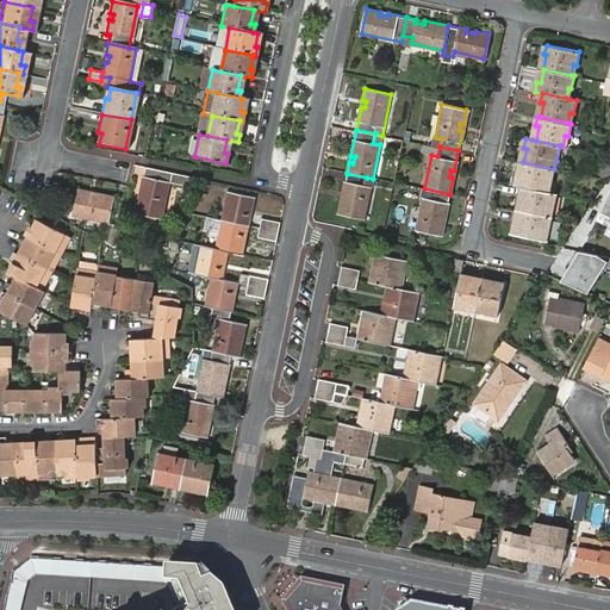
[(607,179),(609,170),(609,161),(608,160),(599,175),(607,179)]
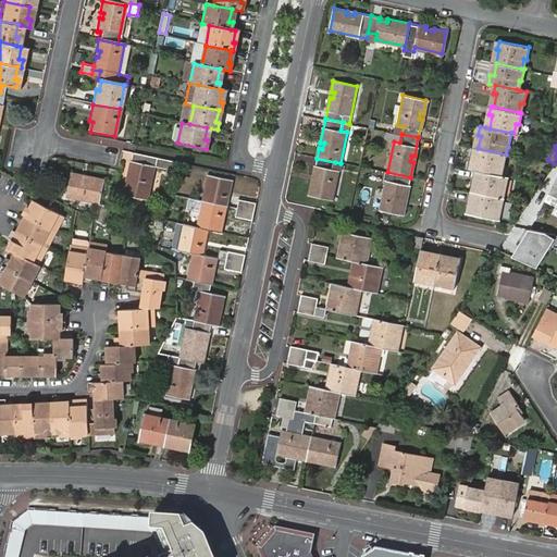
[(477,157),(473,170),(477,171),(498,175),(500,165),(504,166),(506,155),(478,148),(475,148),(473,156),(477,157)]
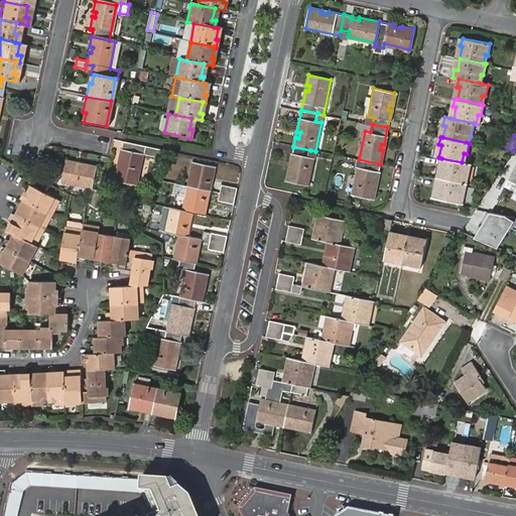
[(158,149),(119,141),(115,159),(118,160),(117,165),(114,164),(111,182),(131,186),(137,154),(156,158),(158,149)]
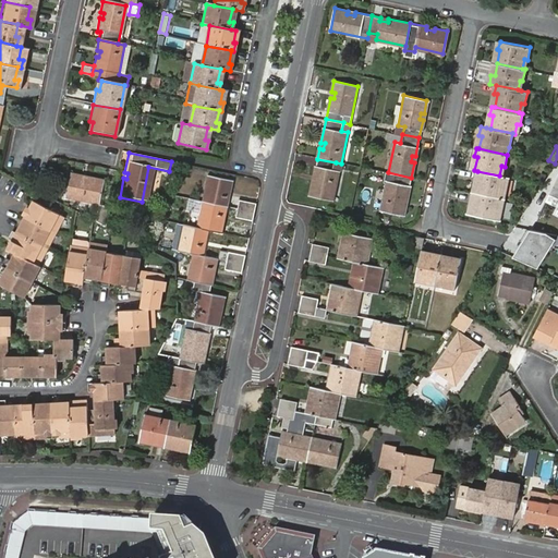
[(336,162),(317,159),(314,178),(317,179),(316,184),(313,183),(310,196),(334,202),(339,172),(334,170),(336,162)]
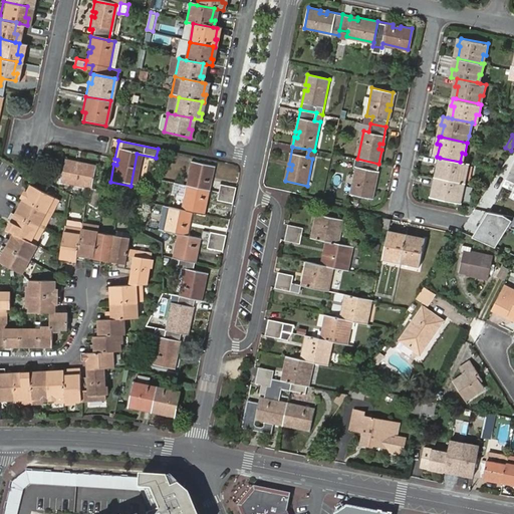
[(442,165),(439,177),(462,182),(464,174),(467,174),(469,164),(463,162),(460,162),(440,158),(439,165),(442,165)]
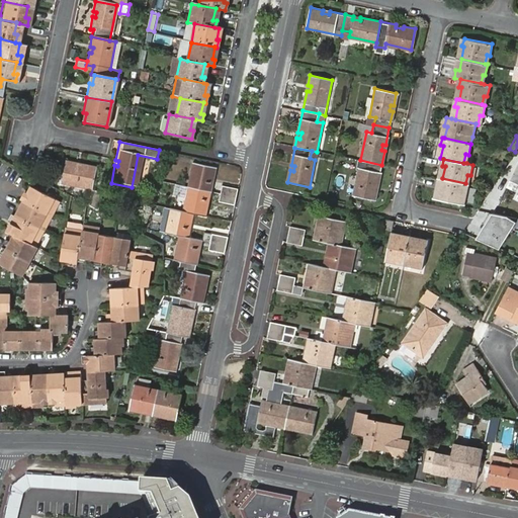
[(377,185),(381,165),(360,160),(358,160),(356,168),(358,169),(353,196),(374,200),(376,190),(373,189),(374,184),(377,185)]
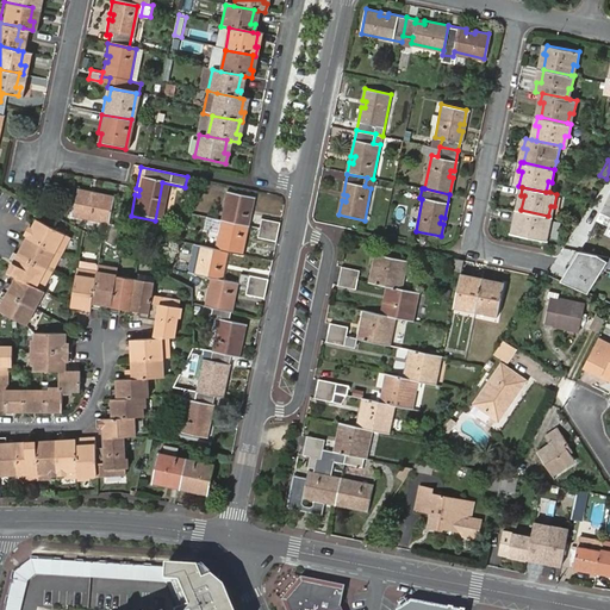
[(105,222),(101,240),(103,241),(113,246),(118,223),(106,219),(111,197),(92,193),(91,197),(83,195),(85,192),(73,190),(68,213),(105,222)]
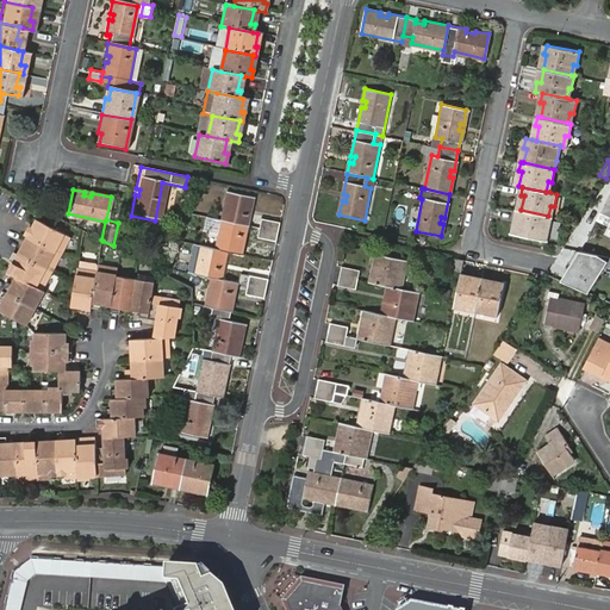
[(224,191),(218,221),(243,225),(246,213),(242,212),(244,204),(247,205),(249,195),(224,191)]
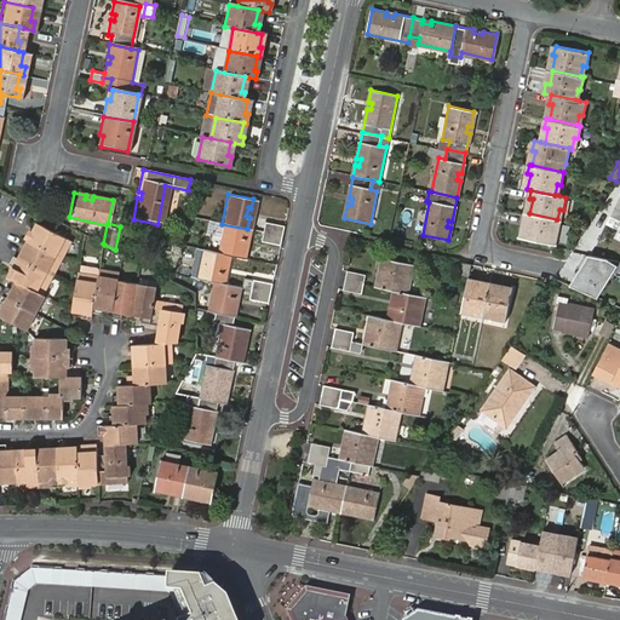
[(619,195),(606,224),(619,230),(619,195)]
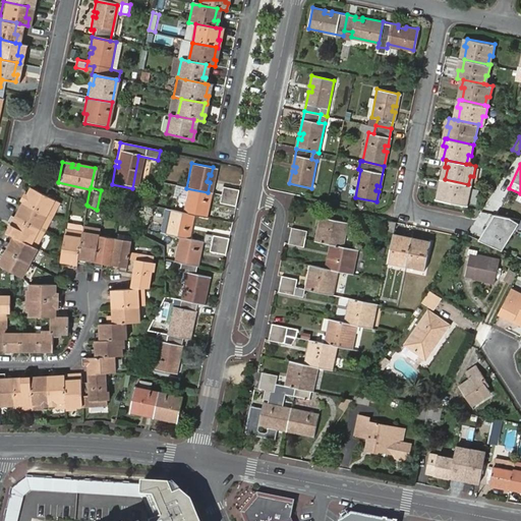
[(445,179),(442,179),(441,186),(444,187),(441,199),(464,205),(466,195),(469,195),(471,185),(468,184),(445,179)]
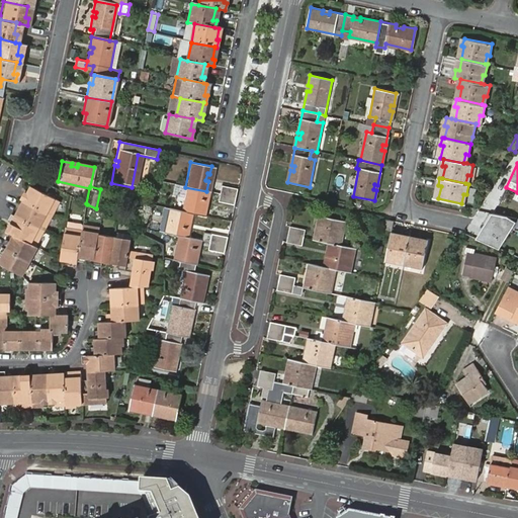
[(60,200),(34,187),(31,185),(27,193),(30,195),(26,201),(53,216),(60,200)]
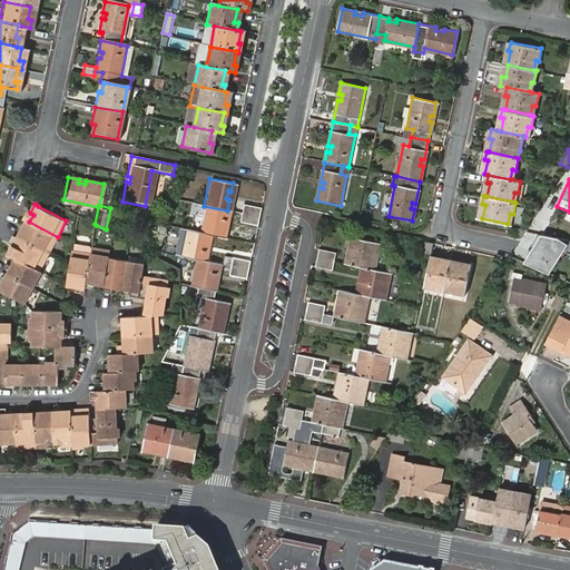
[(256,216),(258,207),(241,204),(238,213),(256,216)]
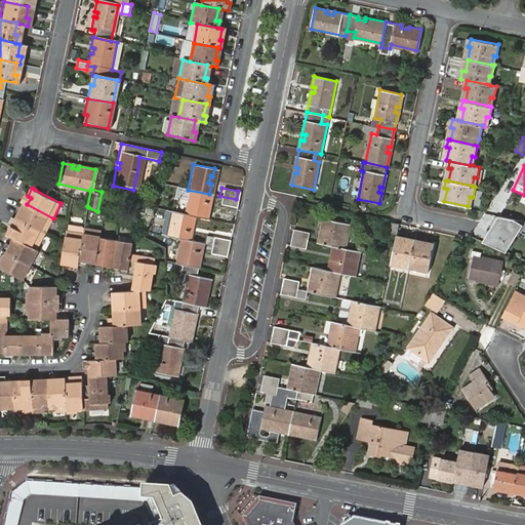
[(209,194),(188,190),(183,212),(192,215),(204,217),(206,210),(203,209),(204,203),(207,203),(209,194)]
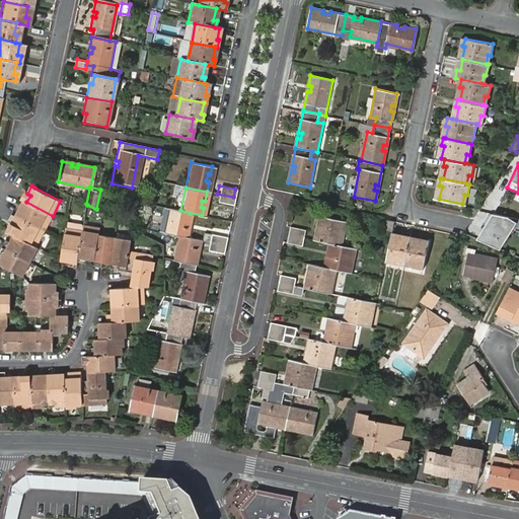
[(232,205),(233,197),(217,194),(215,202),(232,205)]
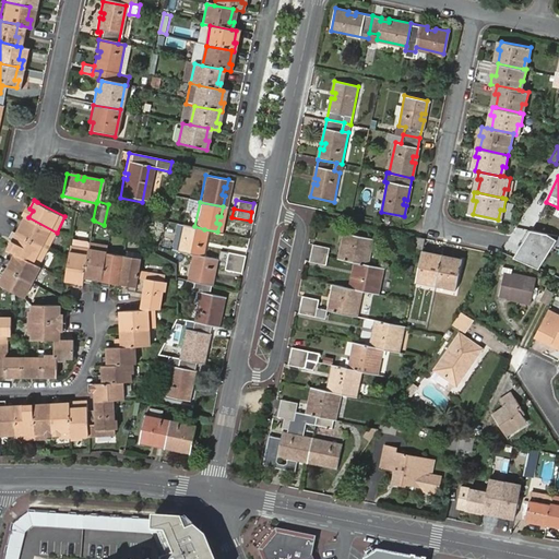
[(47,249),(57,233),(28,217),(23,227),(21,225),(16,234),(47,249)]
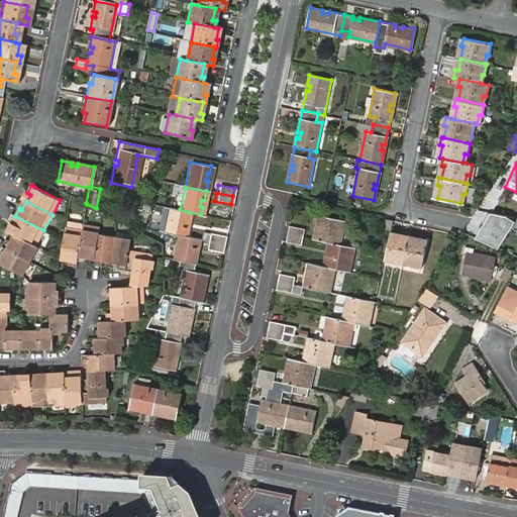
[(180,209),(168,207),(163,231),(177,234),(184,236),(187,225),(184,225),(185,218),(188,219),(189,212),(180,209)]
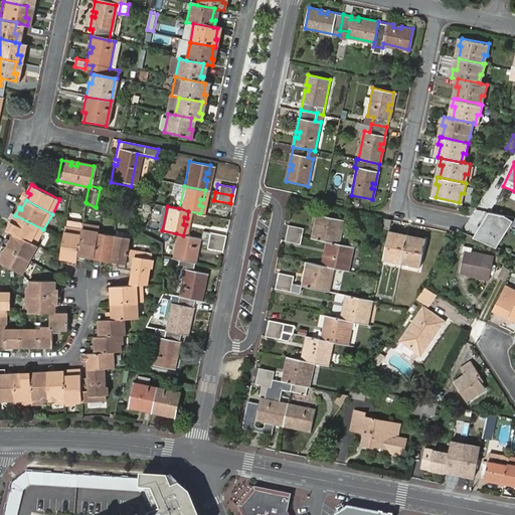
[(514,217),(488,210),(481,222),(486,225),(484,229),(487,230),(481,240),(496,246),(514,217)]
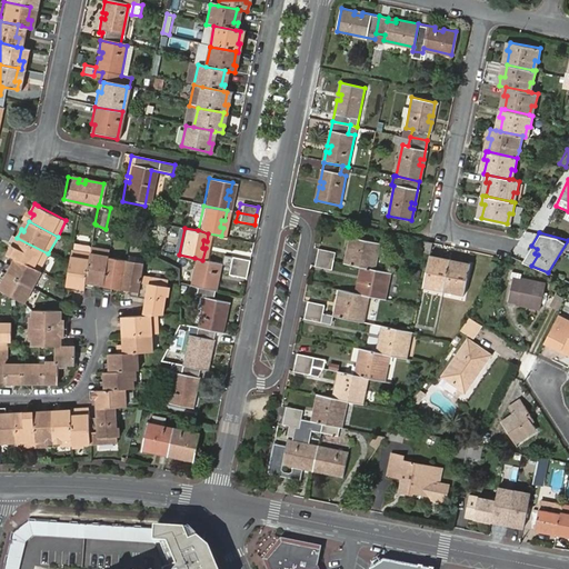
[(48,253),(17,238),(12,235),(9,242),(13,245),(16,247),(12,255),(17,257),(40,269),(48,253)]
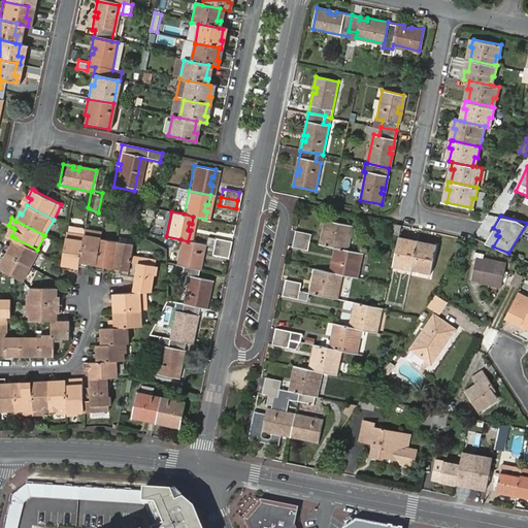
[(322,235),(320,244),(336,248),(348,250),(353,226),(327,221),(326,226),(324,226),(323,230),(325,231),(324,236),(322,235)]
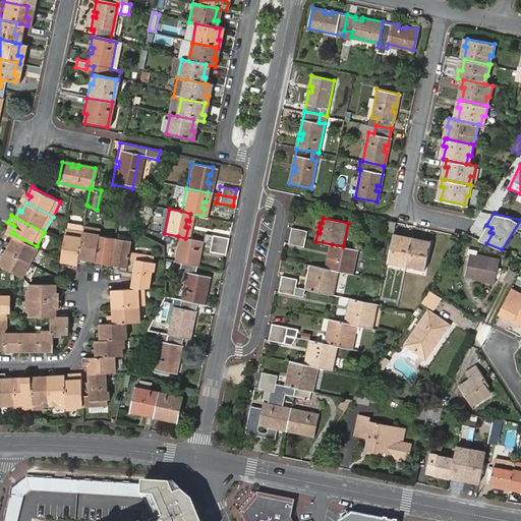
[(387,220),(385,230),(394,232),(396,222),(387,220)]
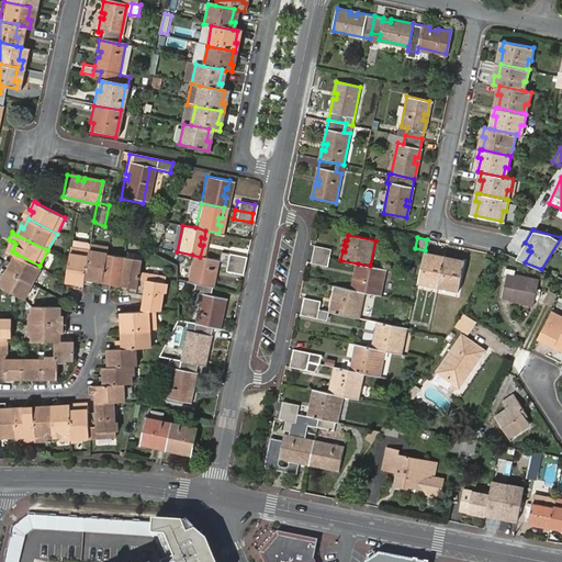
[(525,262),(531,251),(528,250),(530,246),(525,243),(515,258),(525,262)]
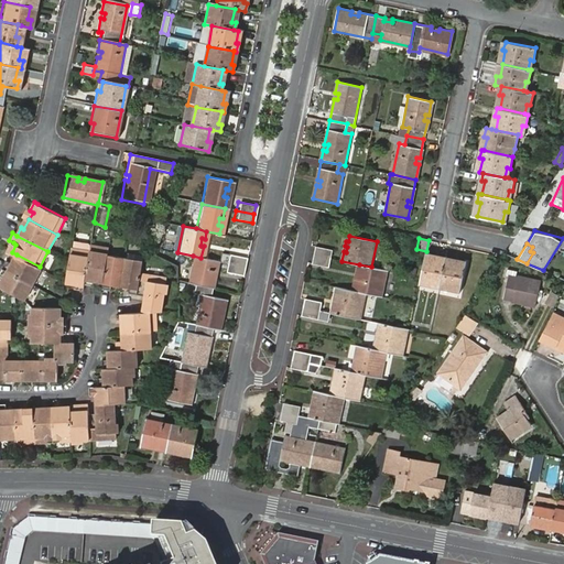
[(315,255),(332,259),(334,248),(317,245),(317,246),(315,255)]
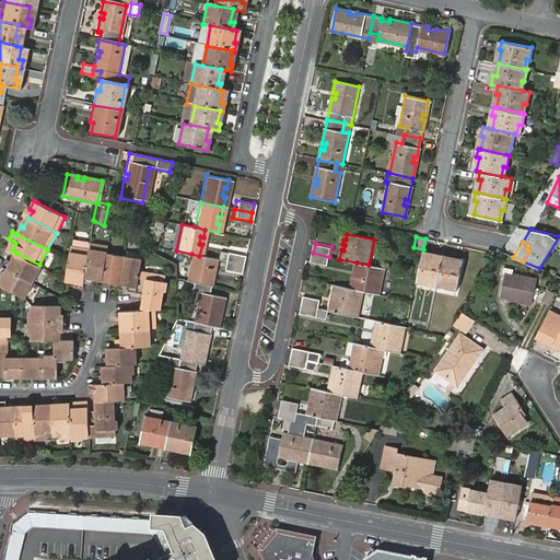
[(90,249),(84,283),(93,284),(94,280),(94,277),(103,278),(107,253),(108,247),(91,244),(90,249)]
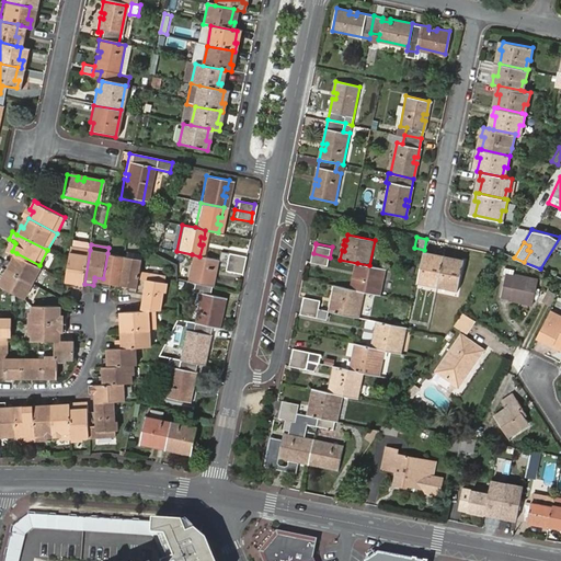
[(77,281),(76,283),(75,288),(84,289),(84,284),(90,250),(71,248),(69,261),(67,278),(77,281)]
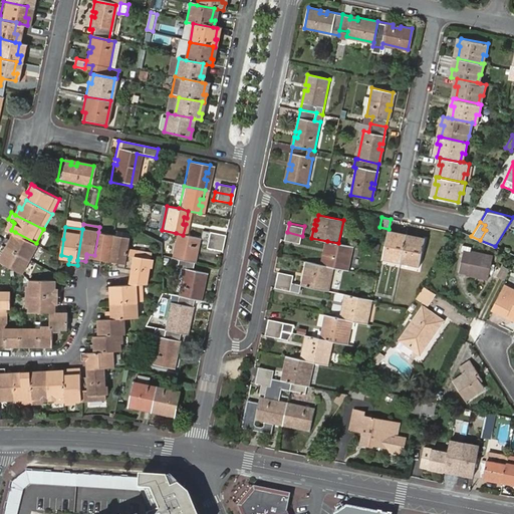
[(36,243),(15,232),(11,240),(6,238),(3,245),(31,259),(38,244),(36,243)]
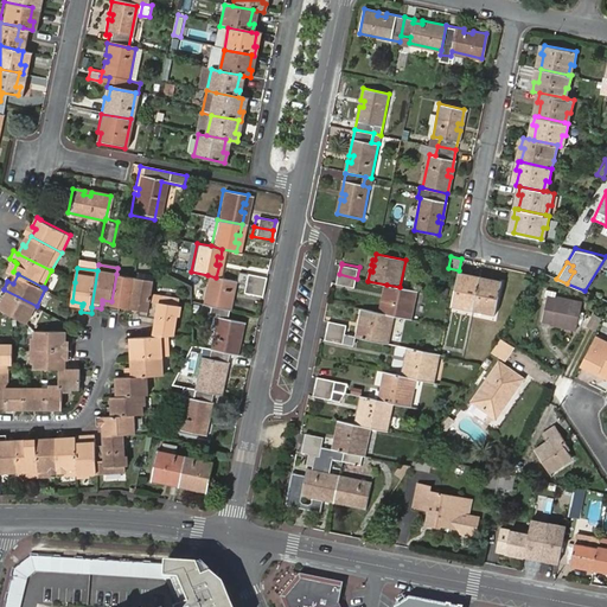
[(112,301),(112,305),(110,311),(120,313),(121,306),(131,307),(135,276),(116,274),(112,301)]
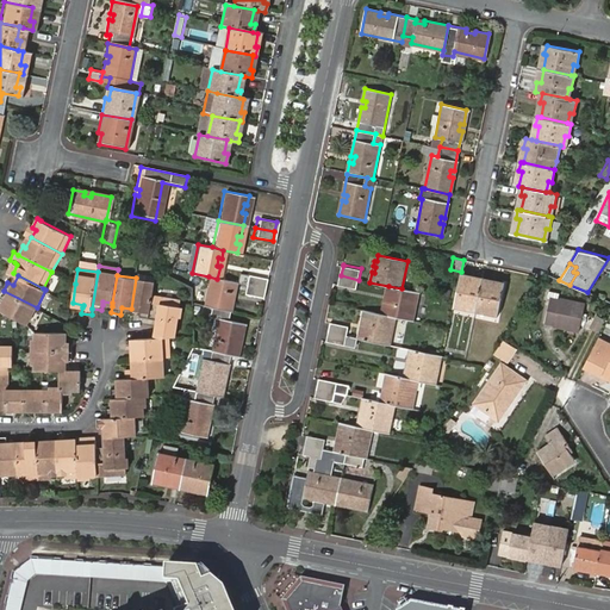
[(263,288),(266,280),(246,275),(244,284),(263,288)]
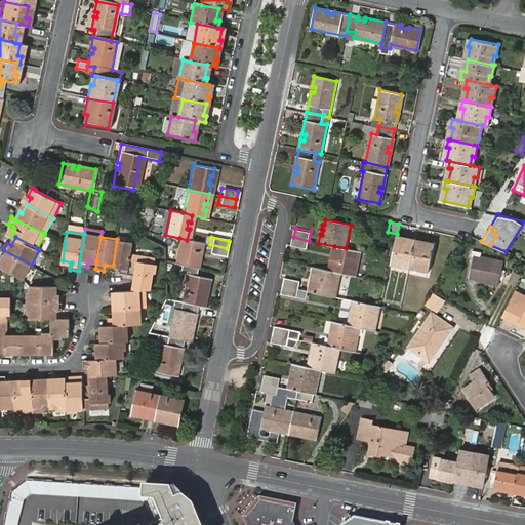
[(293,237),(291,246),(307,249),(309,241),(293,237)]
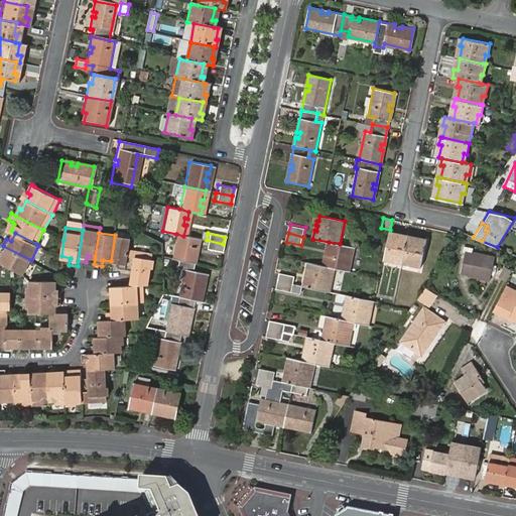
[(197,248),(199,238),(183,236),(176,234),(171,258),(175,259),(194,262),(195,254),(191,254),(194,248),(197,248)]
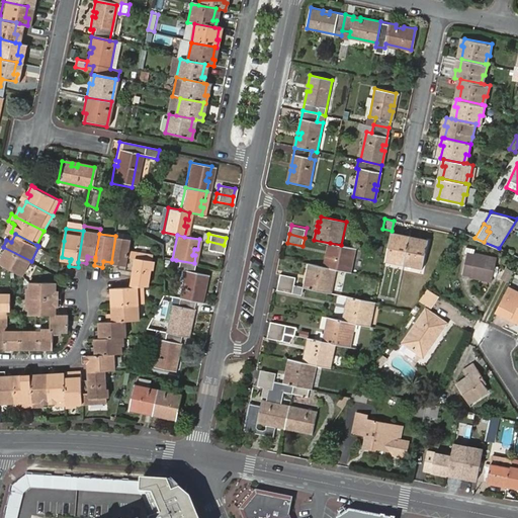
[(402,263),(404,266),(405,263),(423,267),(429,241),(421,239),(421,242),(410,239),(410,236),(403,235),(403,238),(391,235),(387,255),(385,260),(402,263)]
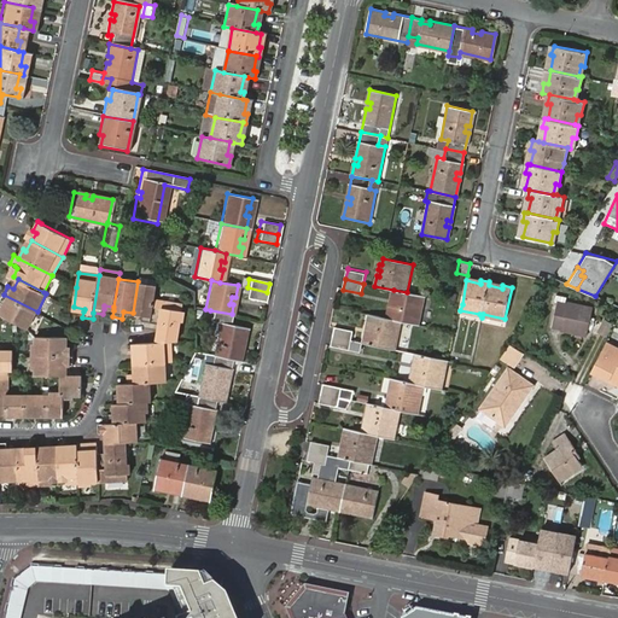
[(138,281),(133,313),(143,315),(141,321),(151,322),(155,299),(157,285),(138,281)]
